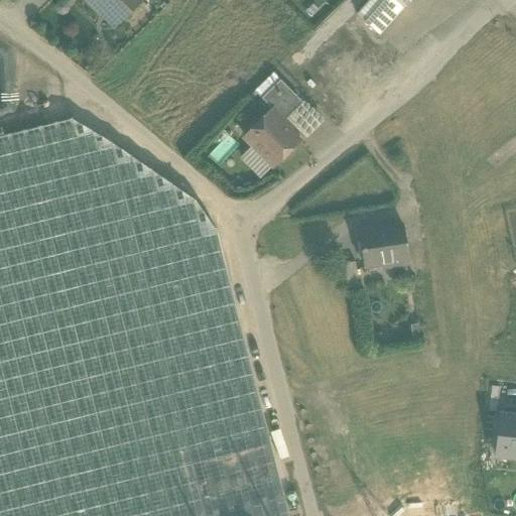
[(87,0),(100,12),(102,9),(108,15),(119,15),(134,0),(87,0)]
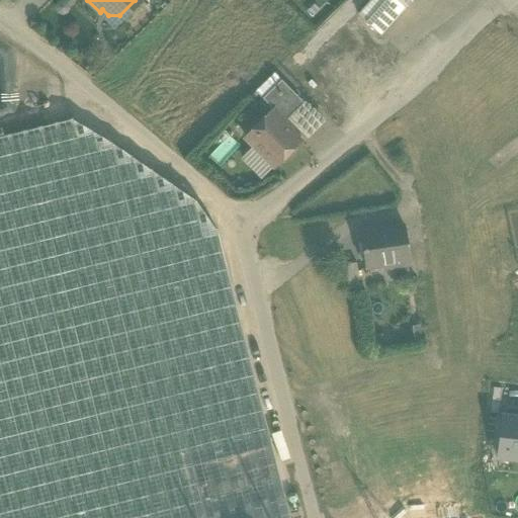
[(371,0),(358,16),(379,35),(405,6),(397,0),(371,0)]
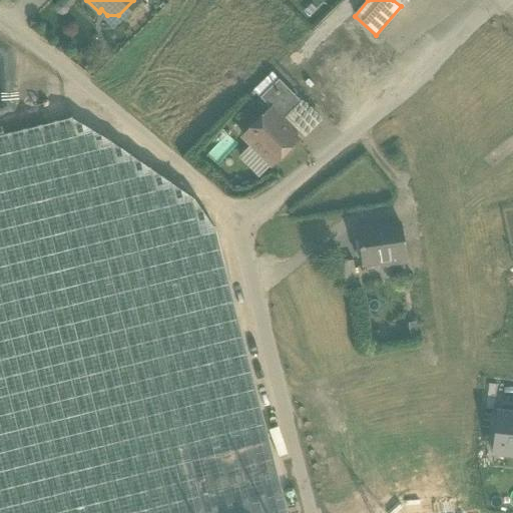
[(0,49),(0,112),(10,110),(5,53),(0,49)]
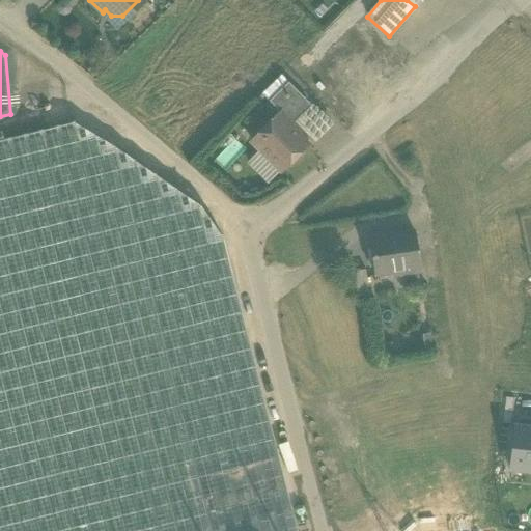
[(311,107),(287,83),(269,102),(280,113),(291,126),(311,107)]
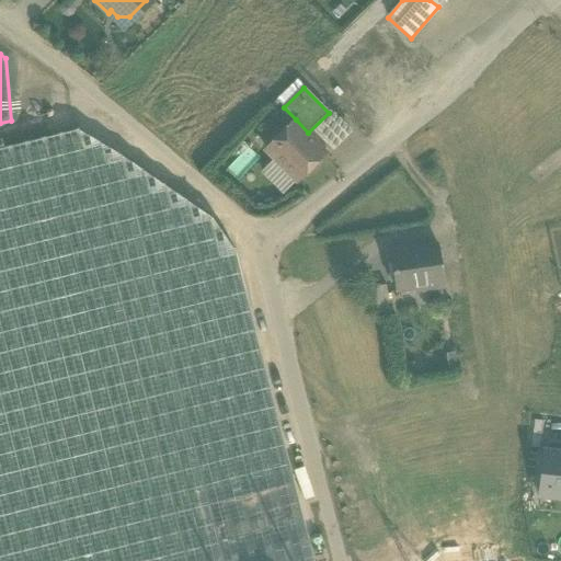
[(308,137),(324,153),(347,132),(329,113),(308,133),(308,137)]
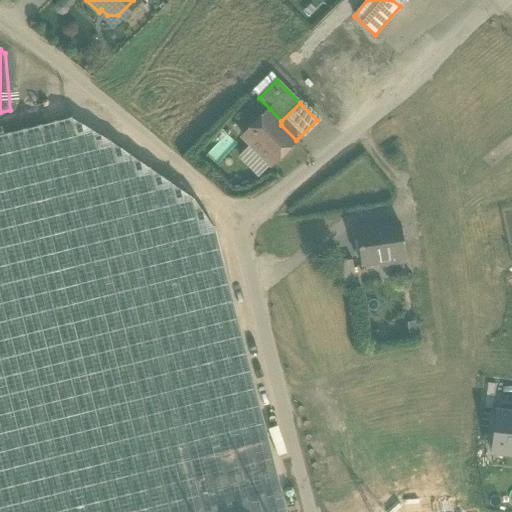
[(281,121),(270,109),(242,137),(251,145),(270,165),(296,140),(281,125),(281,121)]
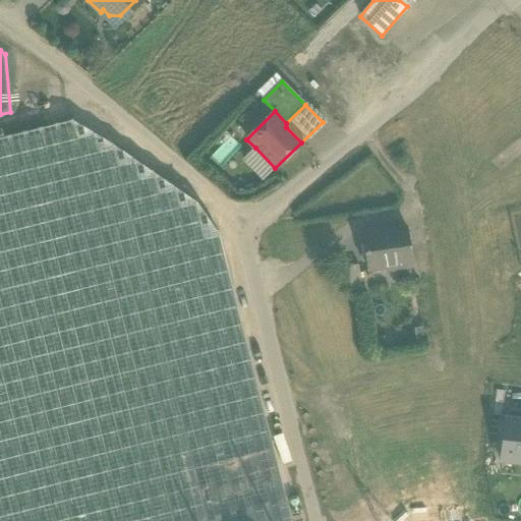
[(72,121),(0,138),(0,520),(290,520),(219,235),(197,204),(113,146),(110,143),(72,121)]
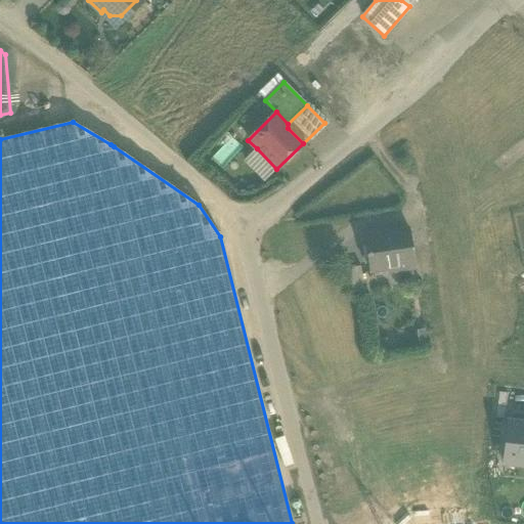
[(266,179),(276,169),(257,148),(247,159),(266,179)]
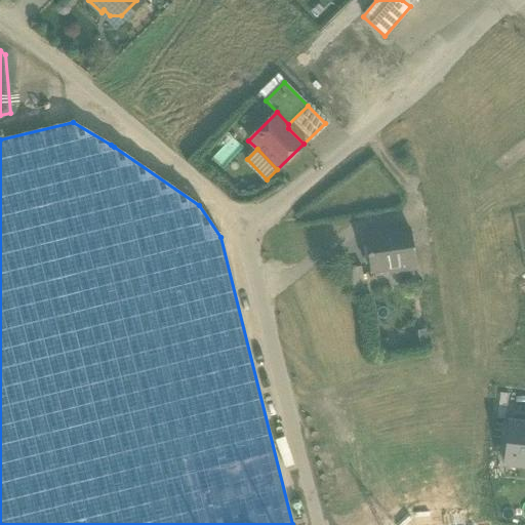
[(409,230),(365,237),(370,272),(388,270),(388,274),(415,270),(409,230)]
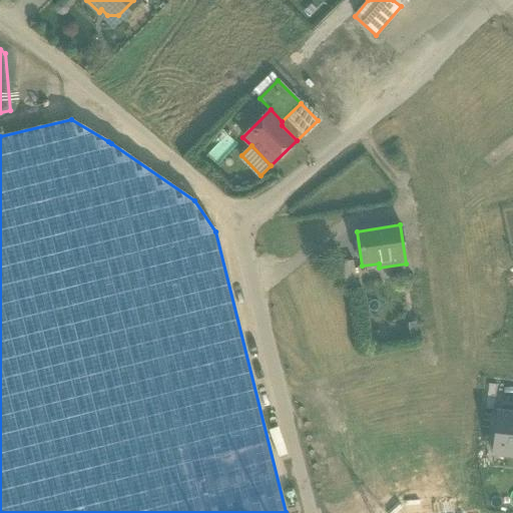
[(353,261),(341,263),(345,291),(357,289),(353,261)]
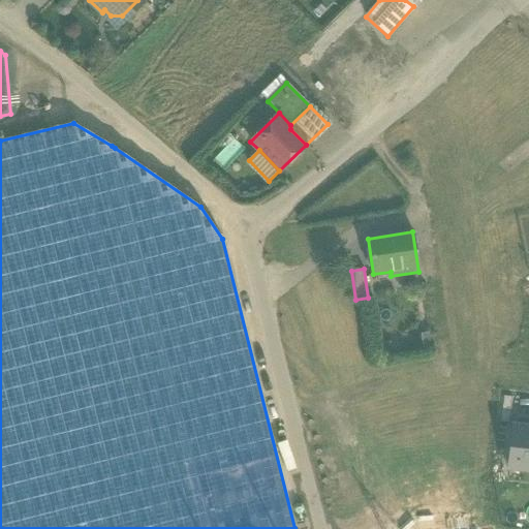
[(528,470),(528,426),(510,424),(506,468),(528,470)]
